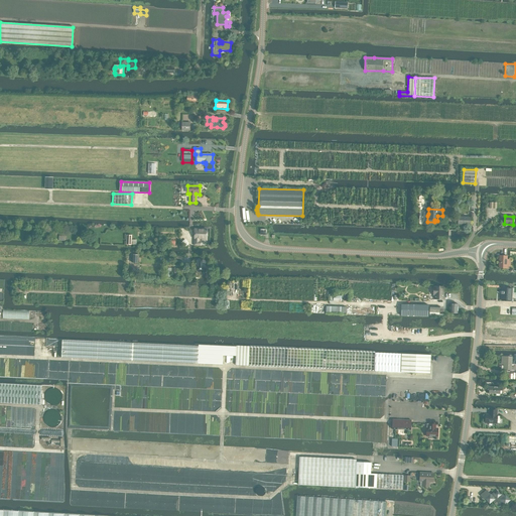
[(195,230),(195,238),(195,245),(201,245),(201,242),(199,242),(199,238),(207,239),(207,230),(195,230)]
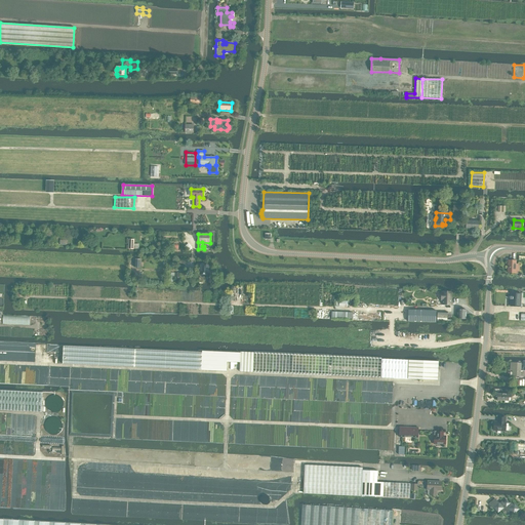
[(128,239),(128,249),(139,249),(139,244),(134,244),(134,239),(128,239)]
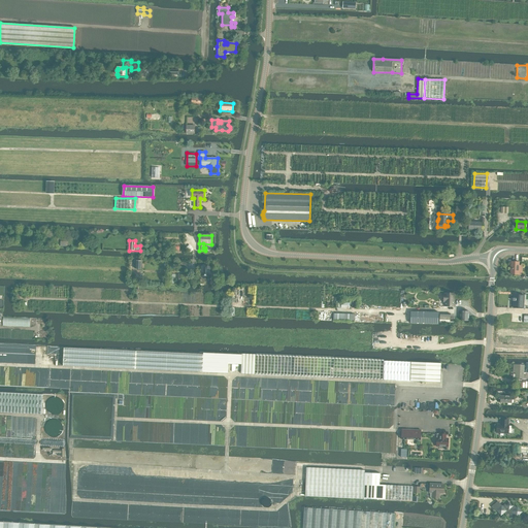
[(510,262),(510,274),(522,274),(522,266),(519,266),(519,262),(510,262)]
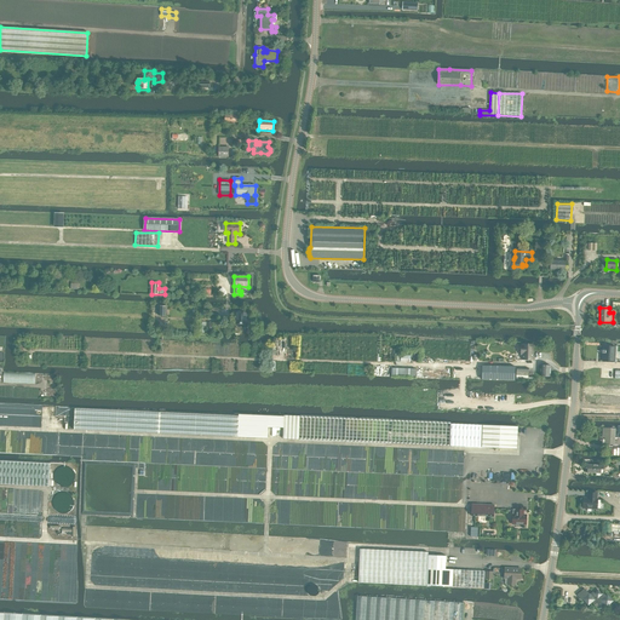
[(244,329),(245,329),(246,329),(247,328),(247,325),(248,323),(248,321),(247,320),(247,317),(247,316),(247,311),(236,311),(236,315),(237,317),(237,320),(236,321),(236,323),(237,325),(242,325),(242,328),(244,329)]
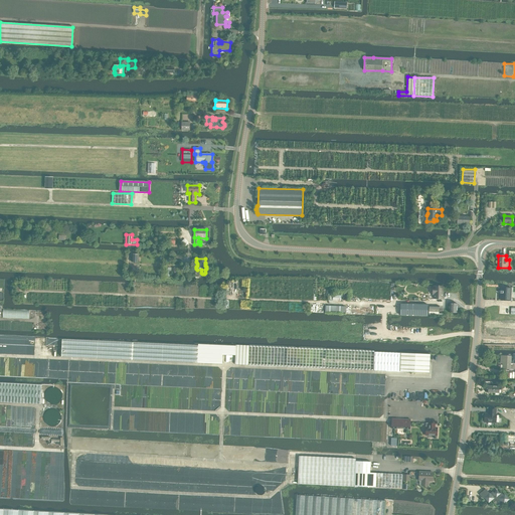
[(443,299),(443,287),(434,286),(434,287),(433,287),(433,295),(434,295),(434,299),(443,299)]
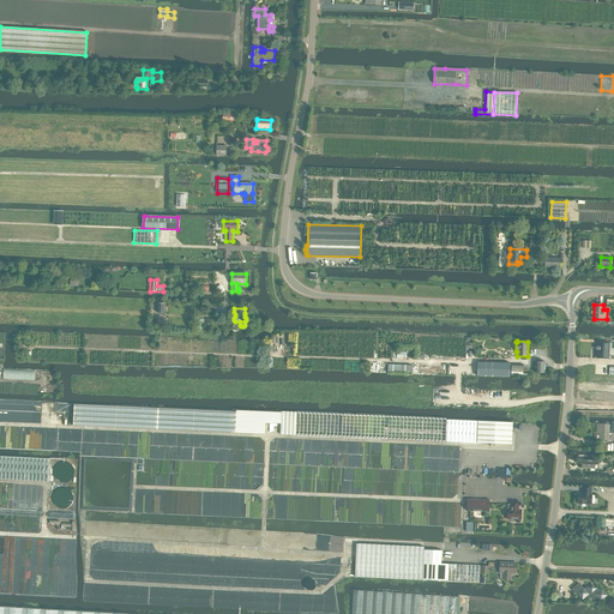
[(607,359),(608,350),(609,350),(611,343),(597,343),(597,359),(607,359)]
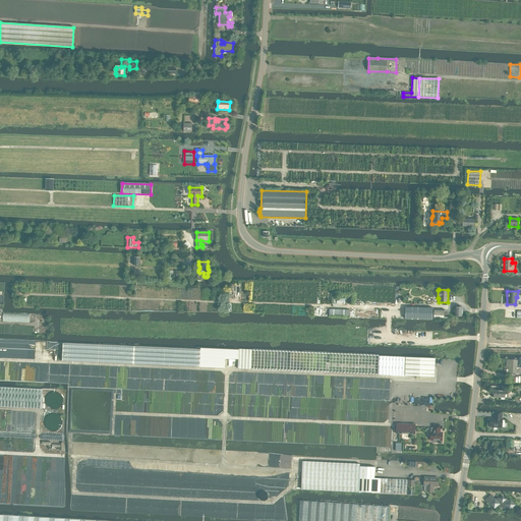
[(405,307),(404,319),(427,320),(431,320),(432,320),(432,308),(428,308),(405,307)]
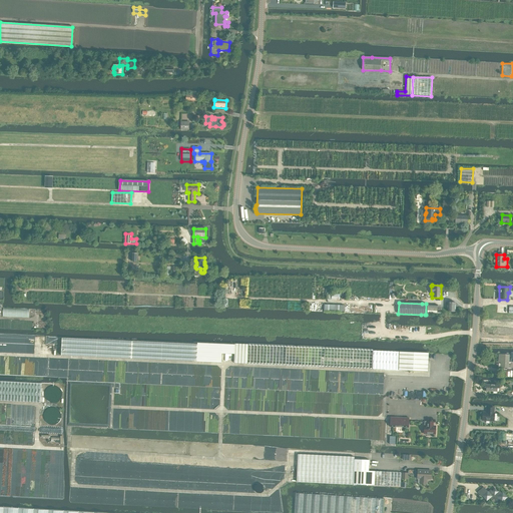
[(448,309),(448,312),(455,312),(456,303),(448,303),(448,306),(447,306),(447,309),(448,309)]
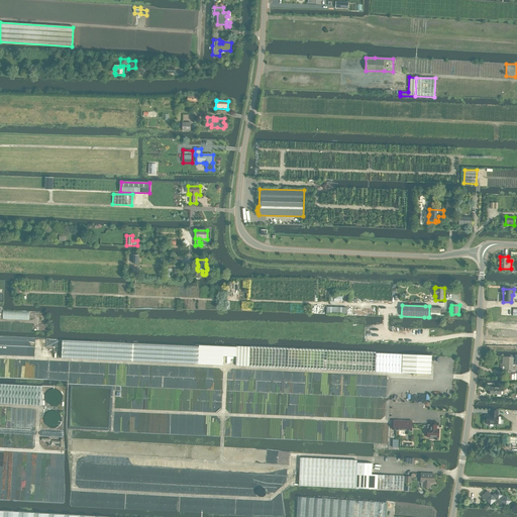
[(430,316),(444,317),(444,315),(440,315),(440,307),(430,307),(430,316)]
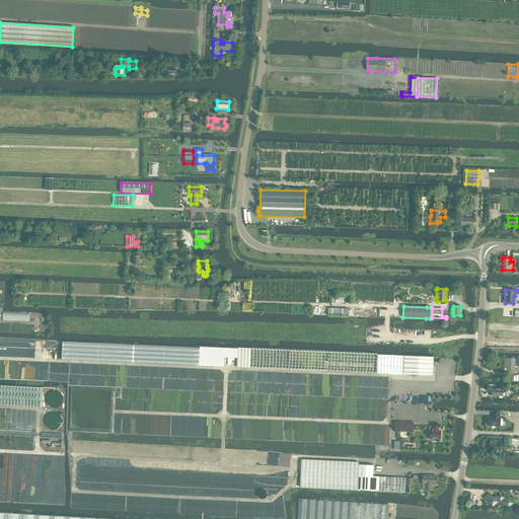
[(237,358),(236,367),(402,374),(433,376),(433,375),(428,375),(429,365),(433,365),(434,357),(377,355),(377,354),(237,348),(237,349),(200,347),(200,348),(62,342),(62,360),(199,366),(223,367),(224,358),(237,358)]
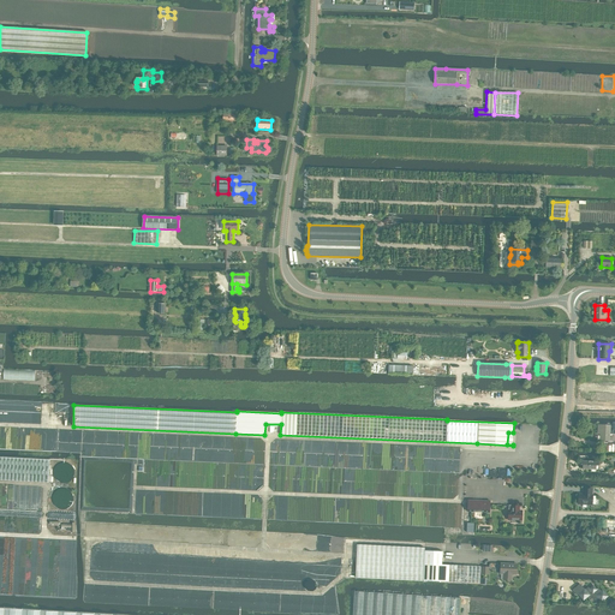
[(610,425),(603,424),(603,425),(598,424),(597,435),(601,435),(601,441),(609,441),(609,434),(614,434),(614,425),(613,425),(613,427),(610,427),(610,425)]
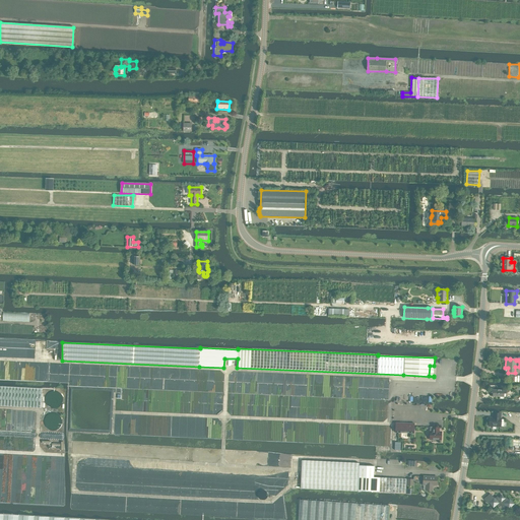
[(0,430),(58,434),(60,391),(0,388),(0,430)]
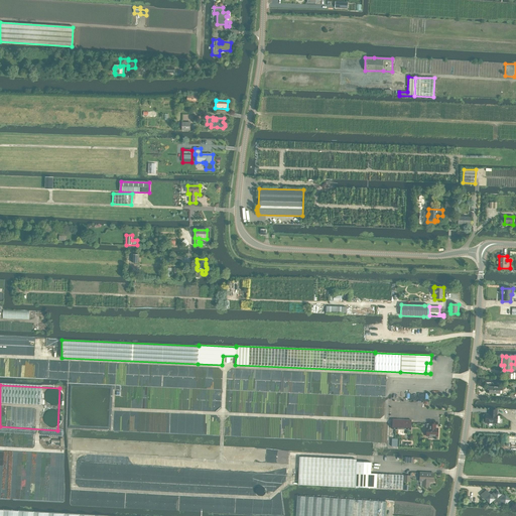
[(485,414),(485,422),(497,423),(497,415),(497,410),(489,409),(489,413),(490,413),(490,415),(485,414)]
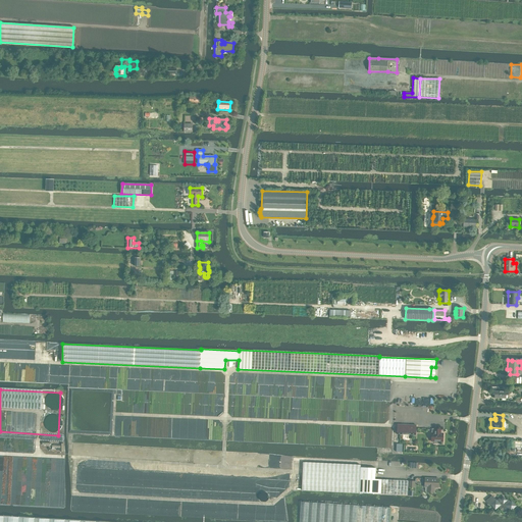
[(416,426),(397,425),(397,434),(415,435),(416,426)]
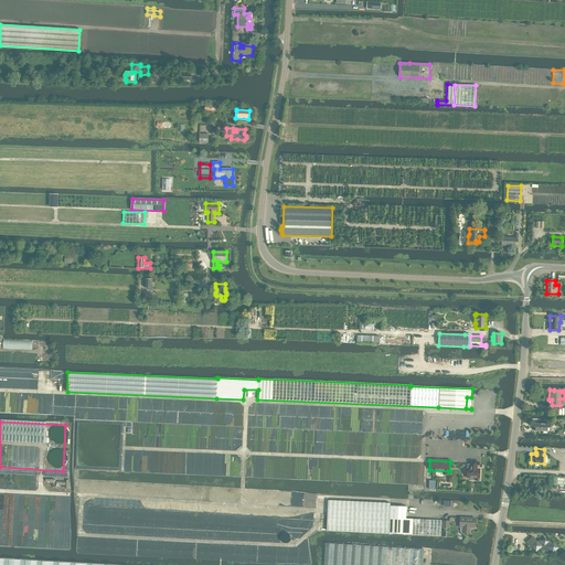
[(470,465),(468,465),(468,469),(467,469),(467,478),(470,478),(470,480),(476,480),(476,478),(479,478),(480,469),(477,469),(477,465),(470,465)]
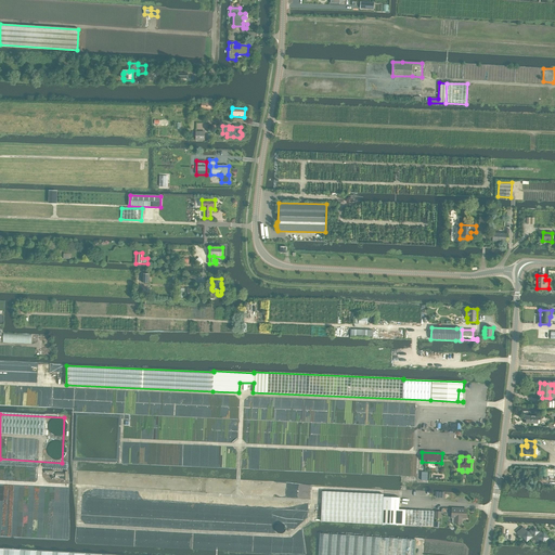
[(433,526),(434,511),(399,510),(399,498),(383,497),(383,494),(322,491),(321,521),(382,524),(433,526)]
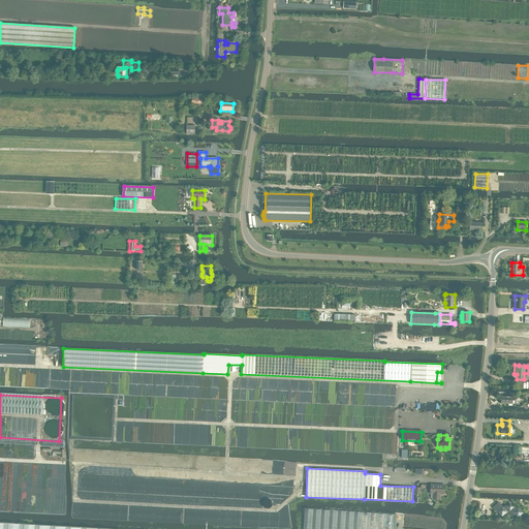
[(444,494),(444,486),(431,485),(431,493),(434,494),(434,499),(440,499),(440,494),(444,494)]
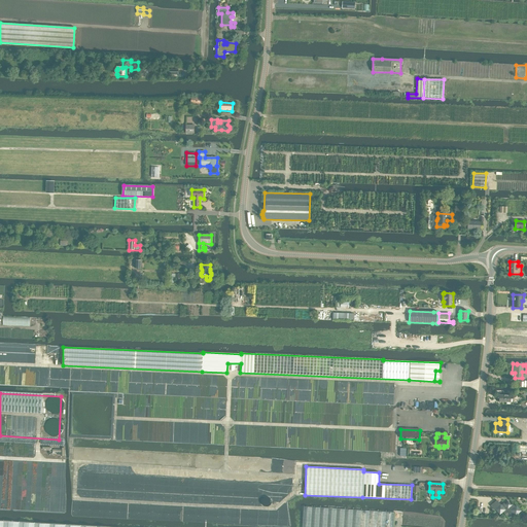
[(496,500),(490,505),(494,511),(495,510),(500,515),(503,512),(505,515),(508,512),(511,515),(514,513),(516,516),(521,511),(517,506),(516,507),(513,503),(512,505),(508,502),(505,504),(504,503),(501,505),(500,504),(496,500)]
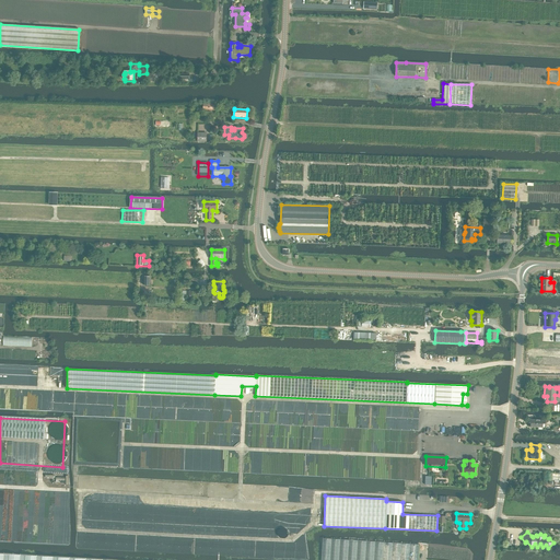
[(417,559),(419,545),(323,538),(321,559),(417,559)]
